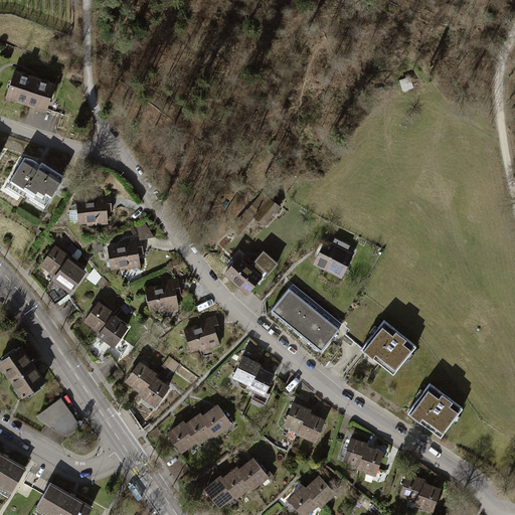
[(15,70),(6,96),(46,109),(54,82),(35,76),(15,70)]
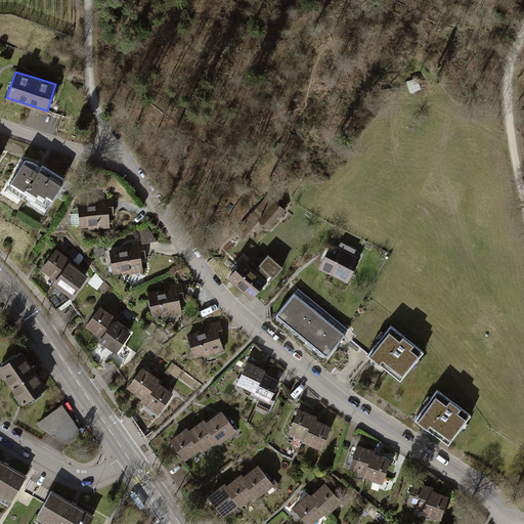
[(418,80),(409,82),(412,93),(422,90),(418,80)]
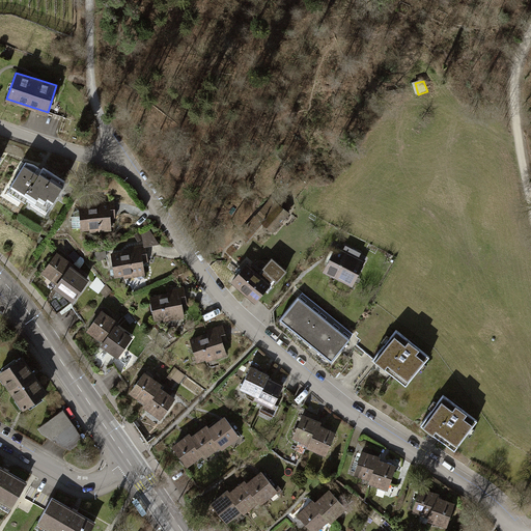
[(25,162),(10,187),(17,190),(12,195),(25,202),(27,199),(39,206),(42,204),(48,208),(65,180),(43,167),(39,174),(37,172),(35,171),(37,167),(33,164),(25,162)]
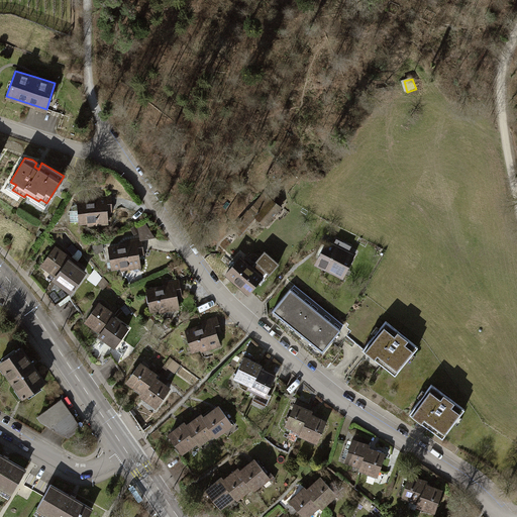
[(265,193),(233,227),(240,233),(255,216),(265,225),(281,207),(265,193)]
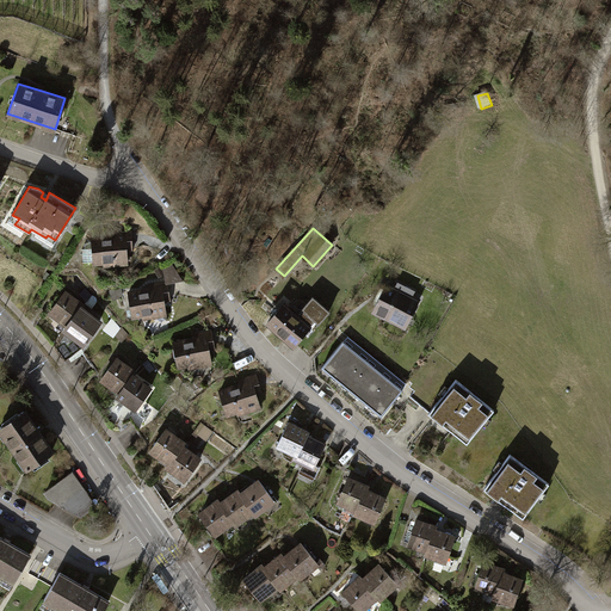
[(131,232),(113,233),(113,242),(131,241),(131,232)]
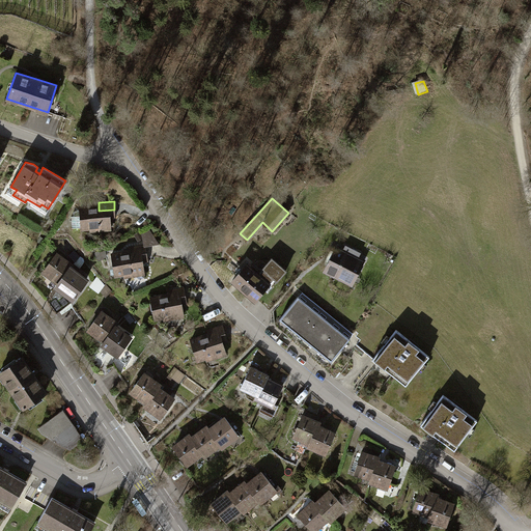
[(115,216),(114,210),(99,211),(99,202),(92,202),(93,206),(80,207),(80,216),(71,216),(72,227),(81,227),(81,228),(98,227),(98,230),(110,229),(110,216),(115,216)]
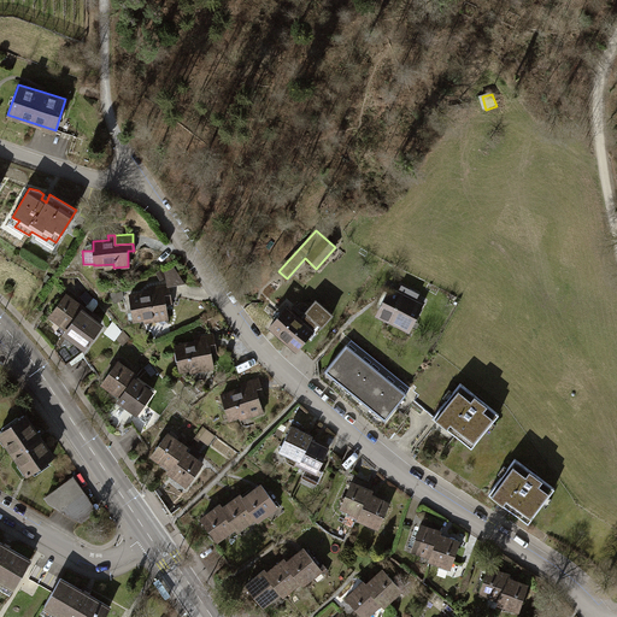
[(172,264),(163,270),(166,285),(168,285),(169,286),(186,283),(172,264)]
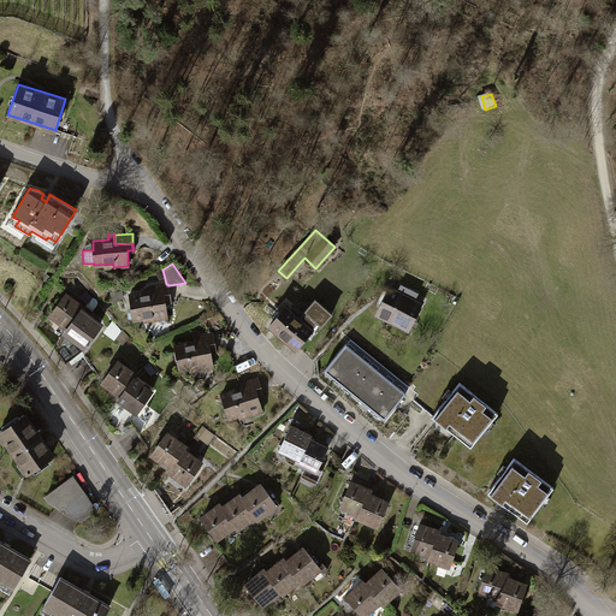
[(150,291),(129,296),(132,319),(153,314),(154,319),(167,317),(165,302),(171,301),(169,285),(167,284),(166,284),(149,288),(150,291)]
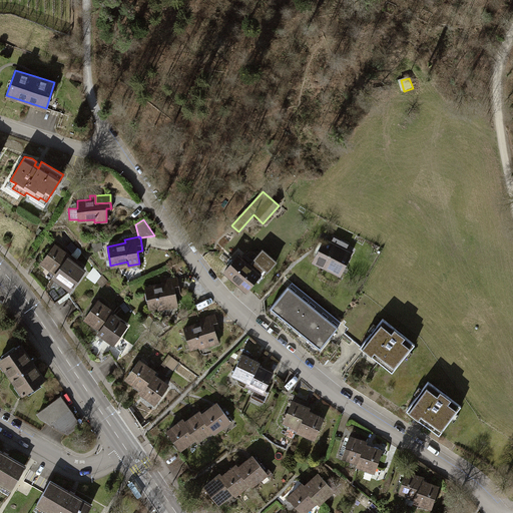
[(324,237),(312,262),(324,268),(326,265),(342,272),(352,251),(324,237)]
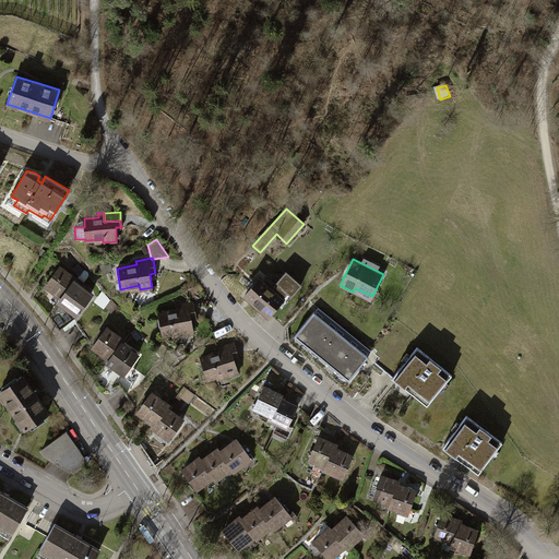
[(45,284),(61,297),(75,278),(58,266),(45,284)]
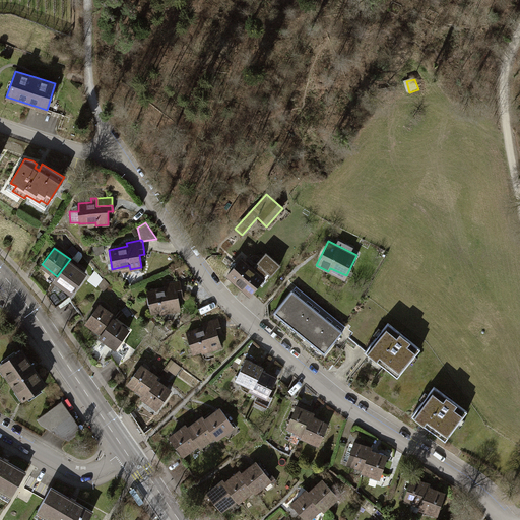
[(239,259),(225,273),(248,294),(266,273),(269,275),(278,265),(264,253),(250,268),(239,259)]
